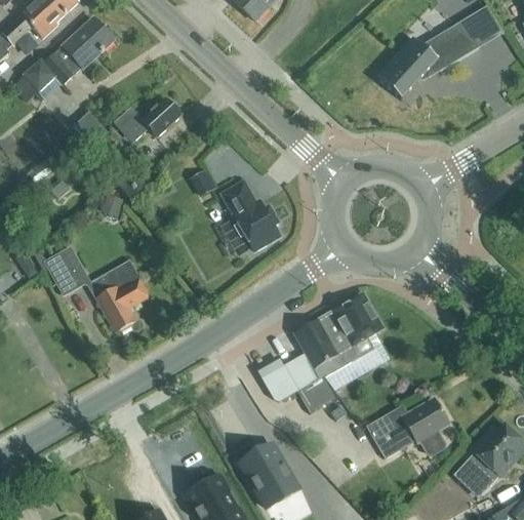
[(33,25),(43,36),(58,22),(56,20),(78,0),(35,0),(0,32),(0,57),(9,50),(6,48),(33,25)]
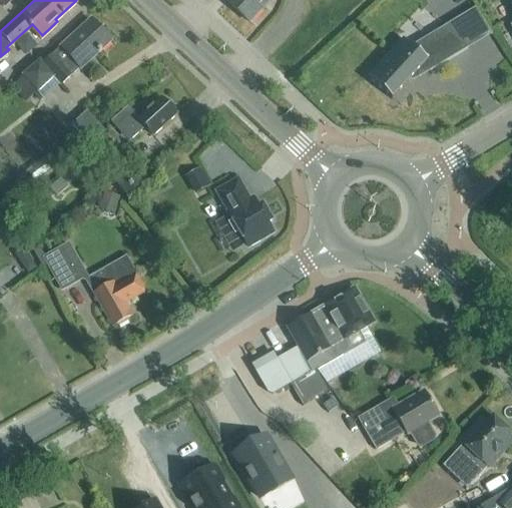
[(230,0),(249,18),(266,0),(230,0)]
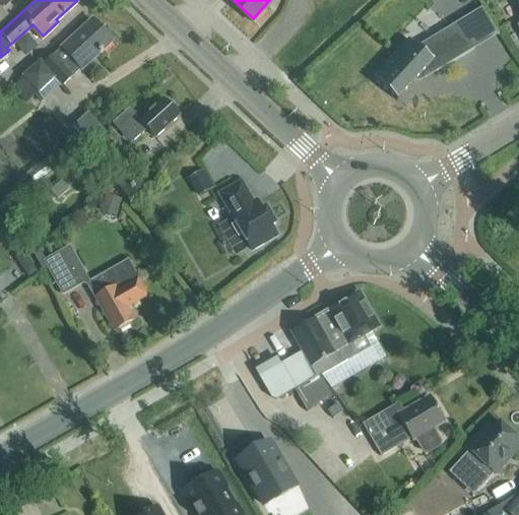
[(409,35),(373,74),(398,97),(430,62),(437,68),(475,45),(498,31),(481,4),(449,23),(453,30),(424,48),(409,35)]
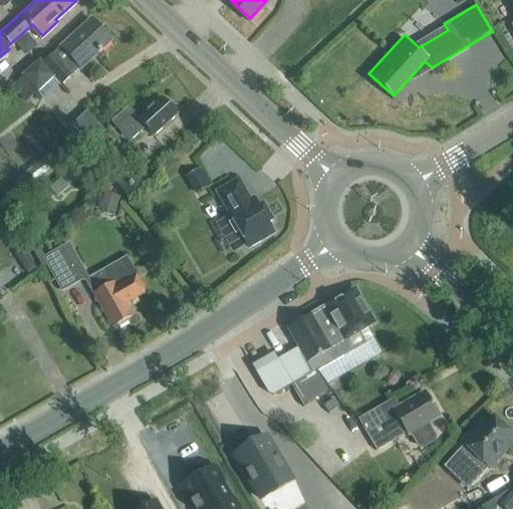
[(81,65),(111,37),(91,15),(43,60),(52,71),(60,79),(61,80),(73,70),(72,69),(79,62),(81,65)]
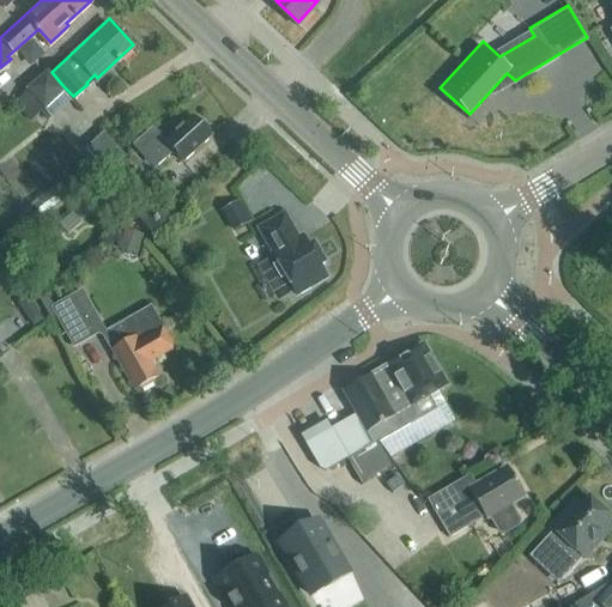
[(48,68),(16,98),(32,116),(44,105),(52,114),(72,95),(62,85),(52,72),(48,68)]
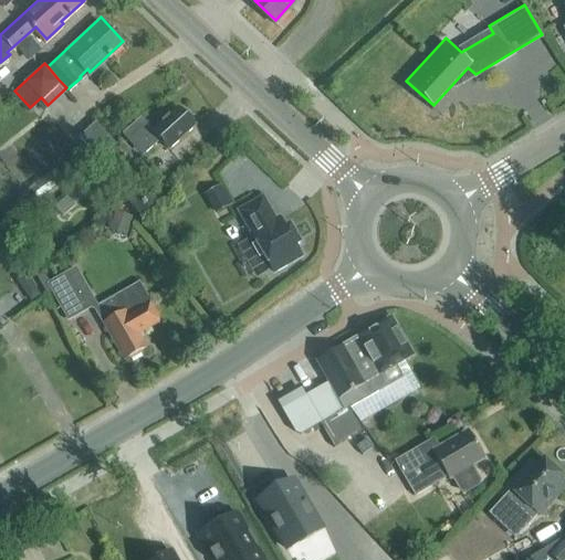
[(170,146),(196,123),(194,120),(195,115),(189,111),(185,111),(178,104),(135,144),(144,152),(161,136),(170,146)]
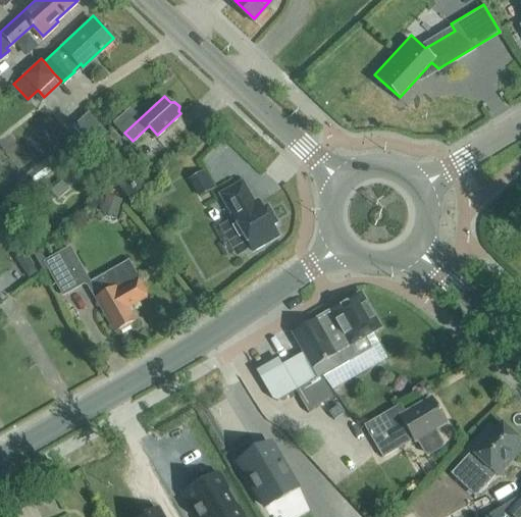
[(116,155),(128,144),(115,128),(103,140),(116,155)]
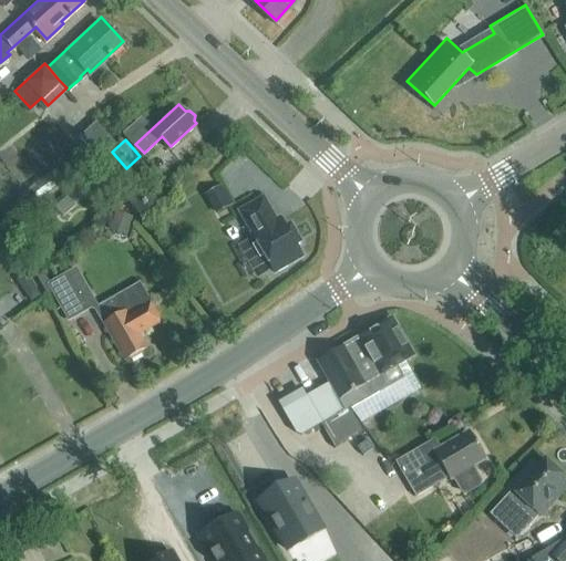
[(2,148),(0,149),(0,155),(6,164),(11,159),(2,148)]
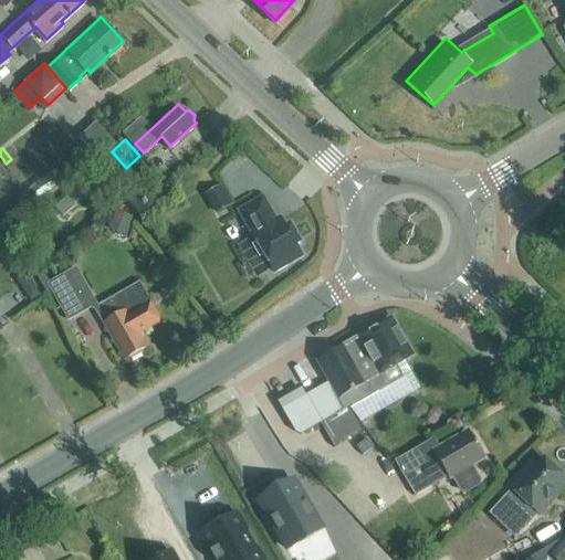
[(96,171),(81,183),(89,193),(104,181),(96,171)]
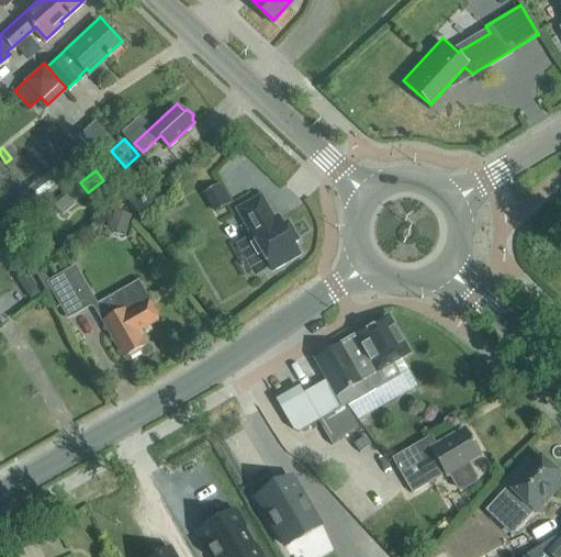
[(139,211),(156,198),(143,181),(126,193),(139,211)]
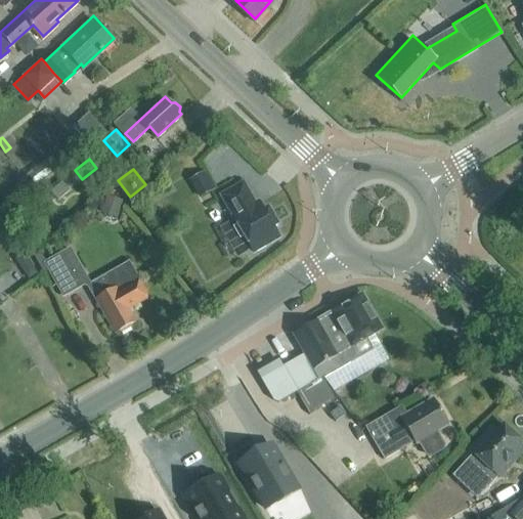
[(205,169),(193,176),(203,191),(214,185),(205,169)]
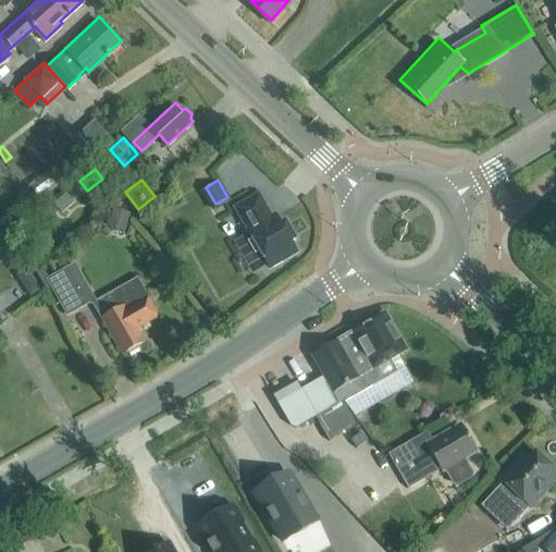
[(270,264),(297,247),(292,237),(295,235),(286,219),(282,221),(275,211),(272,213),(259,192),(236,204),(249,227),(248,227),(270,264)]
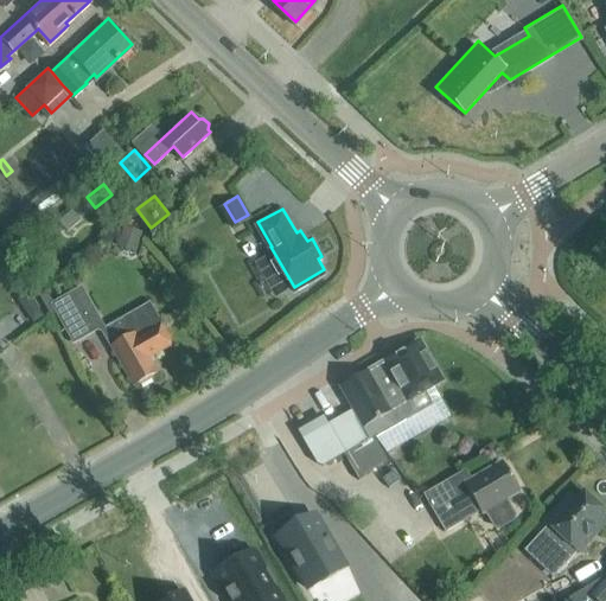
[(125,223),(119,242),(136,248),(142,229),(125,223)]
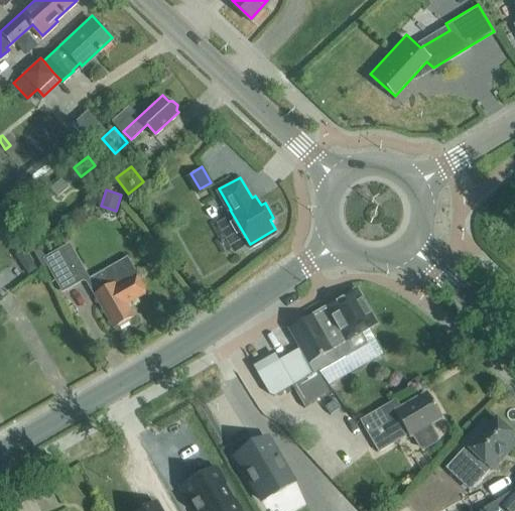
[(65,244),(45,255),(63,287),(83,276),(65,244)]
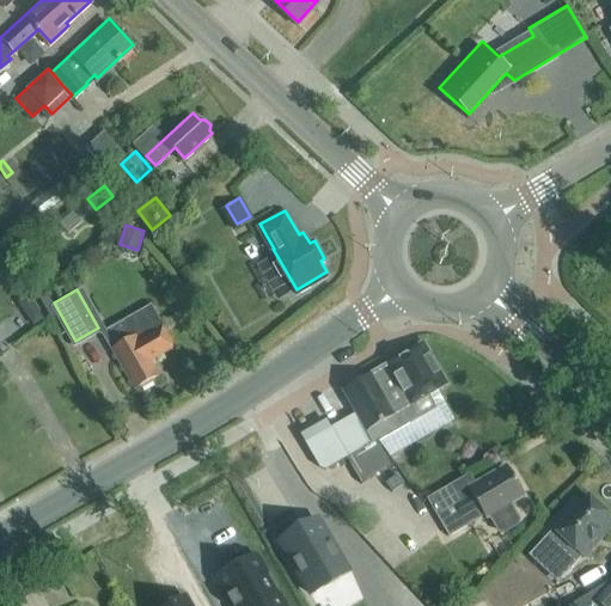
[(173,342),(163,323),(151,301),(104,329),(135,385),(158,372),(148,356),(173,342)]
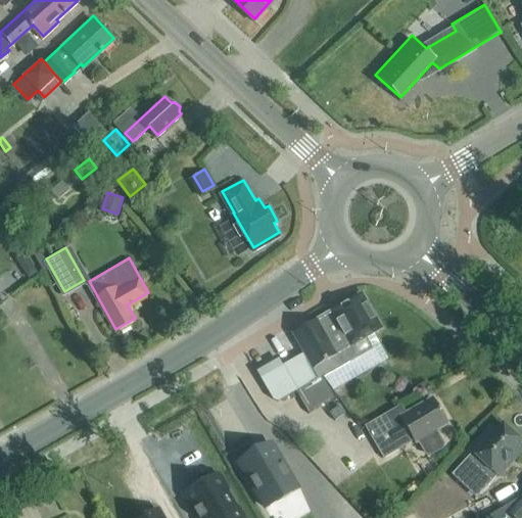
[(343,361),(371,345),(365,334),(381,325),(369,303),(370,302),(366,294),(365,294),(359,293),(359,292),(350,297),(350,298),(333,309),(319,317),(318,316),(293,330),(314,365),(337,351),(343,361)]
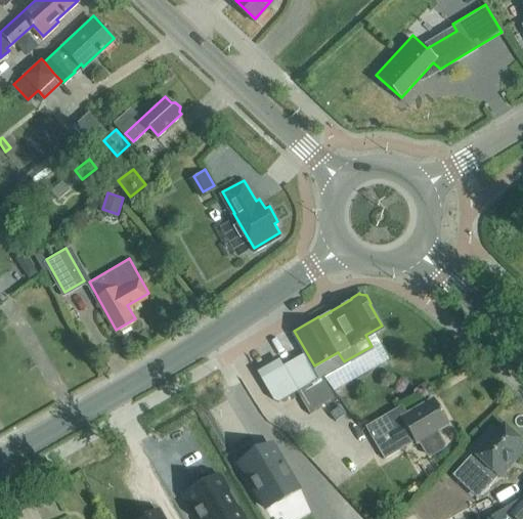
[(322,374),(289,393),(301,415),(335,394),(322,374)]
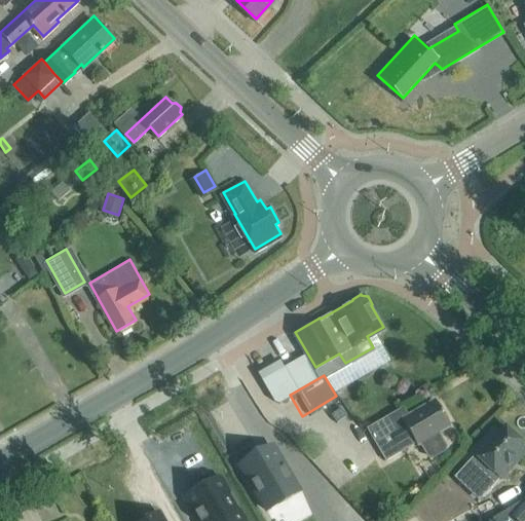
[(440,429),(451,422),(436,397),(410,412),(405,404),(389,413),(368,424),(386,456),(403,447),(399,441),(413,433),(418,442),(421,440),(430,456),(446,448),(448,441),(440,429)]
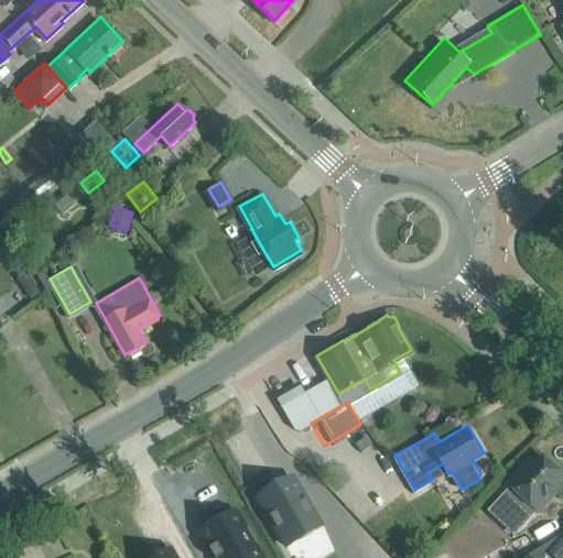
[(510,484),(489,507),(505,521),(511,513),(520,522),(534,506),(537,509),(562,480),(562,472),(543,455),(513,488),(510,484)]
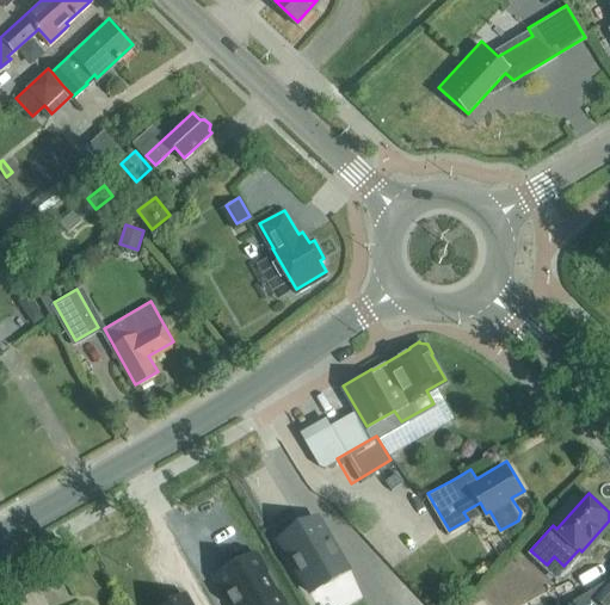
[(320,518),(283,539),(314,593),(351,572),(320,518)]
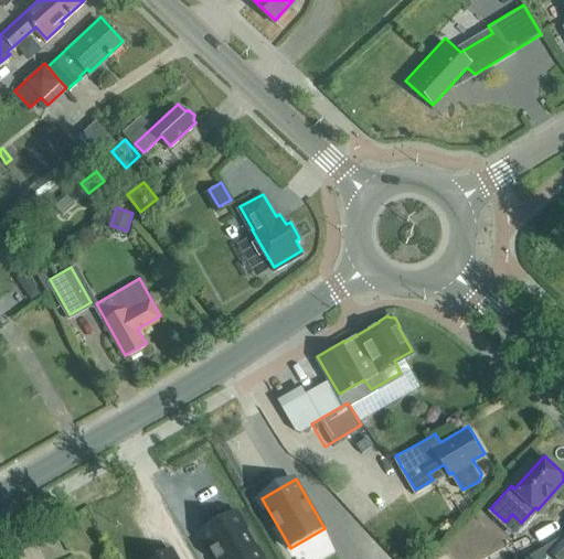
[(403,484),(390,492),(396,502),(410,494),(403,484)]
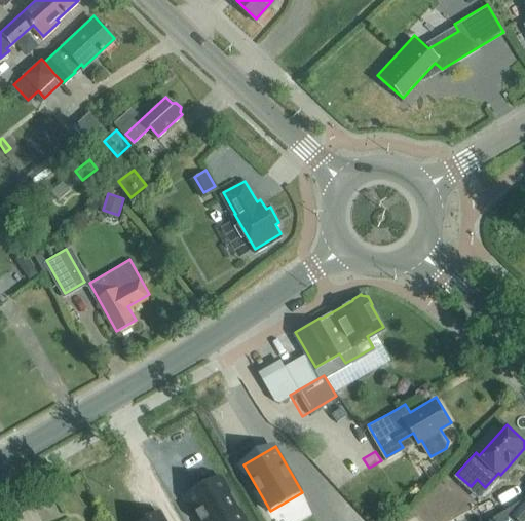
[(196,489),(187,494),(202,520),(246,520),(237,507),(241,505),(232,489),(228,491),(219,475),(195,488),(196,489)]
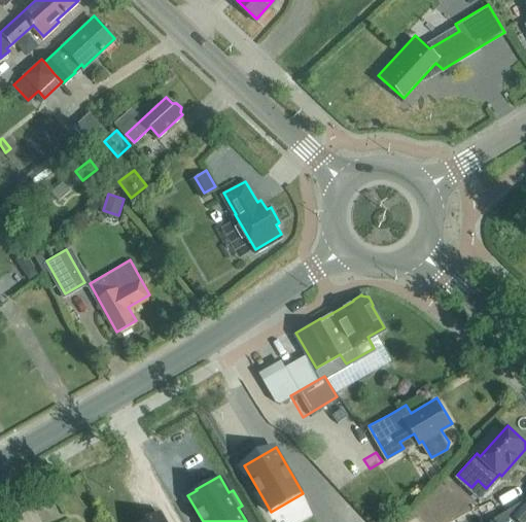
[(525,500),(523,503),(493,521),(525,521),(525,500)]
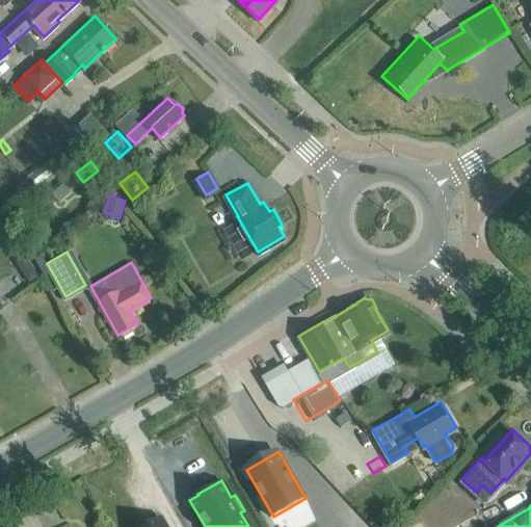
[(478,526),(472,515),(451,526),(478,526)]
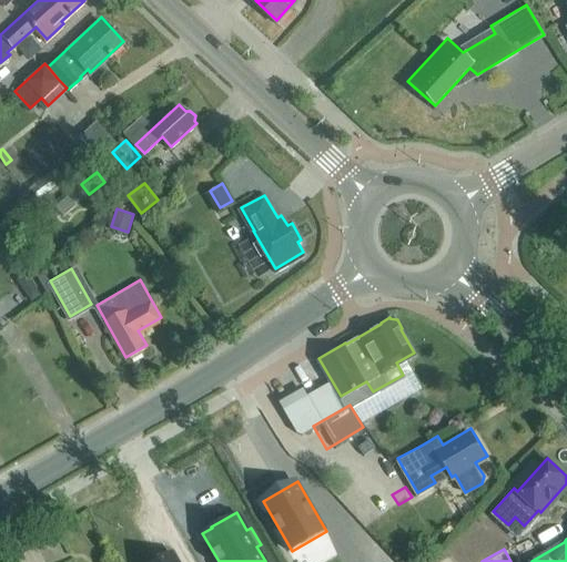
[(150,561),(179,561),(172,550),(150,561)]
